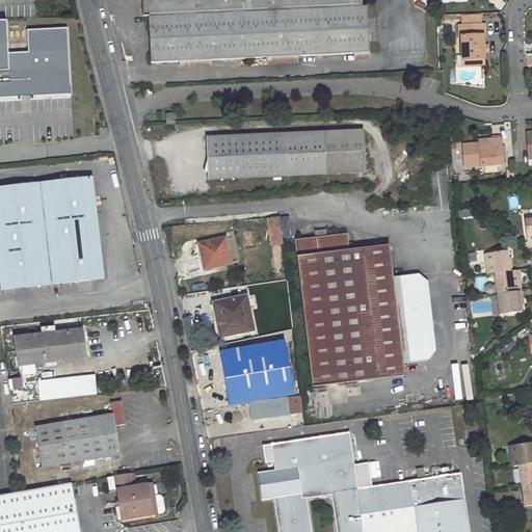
[(370,53),(368,19),(367,6),(363,6),(362,0),(140,0),(141,17),(148,17),(150,63),(370,53)]
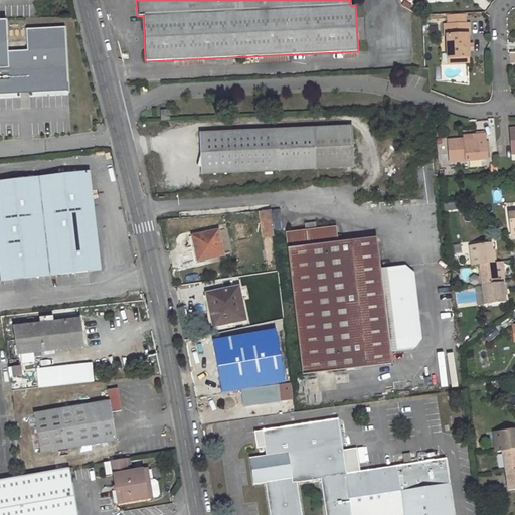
[(461,26),(460,16),(447,17),(448,27),(461,26)]
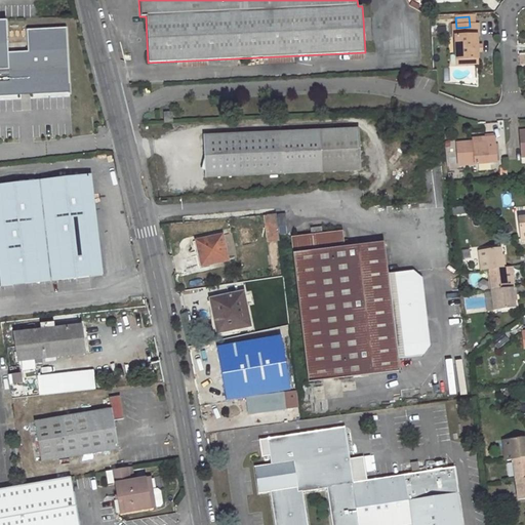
[(7,22),(0,22),(0,93),(69,90),(70,94),(72,93),(68,29),(28,31),(30,53),(9,54),(7,22)]
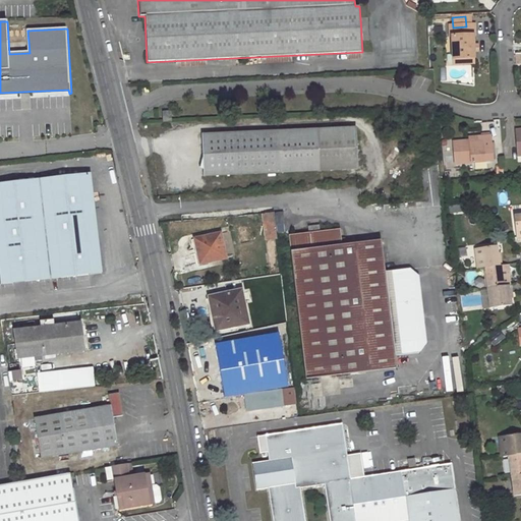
[(453,43),(467,43),(467,39),(470,38),(469,26),(466,26),(449,27),(450,39),(453,39),(453,43)]
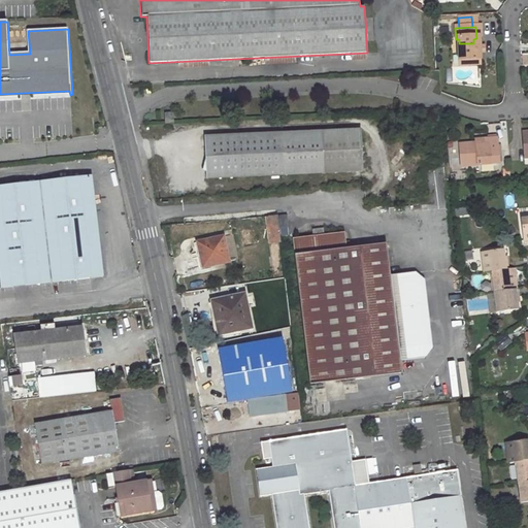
[(460,61),(474,60),(474,54),(474,47),(473,43),(459,43),(460,61)]
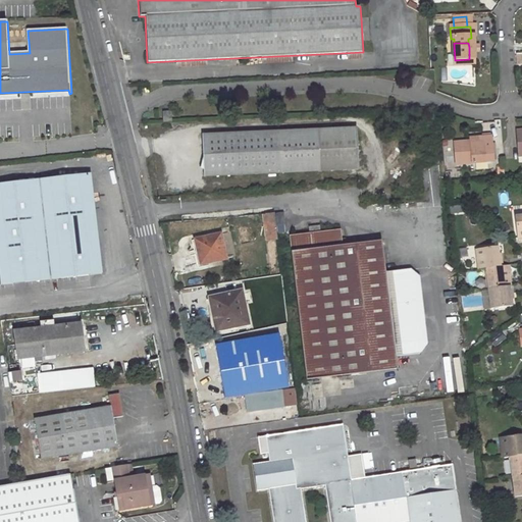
[(168,111),(159,111),(160,122),(169,121),(168,111)]
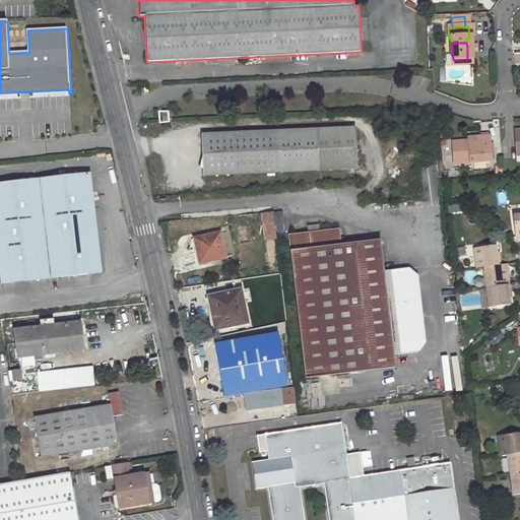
[(354,128),(201,134),(203,175),(355,169),(354,128)]
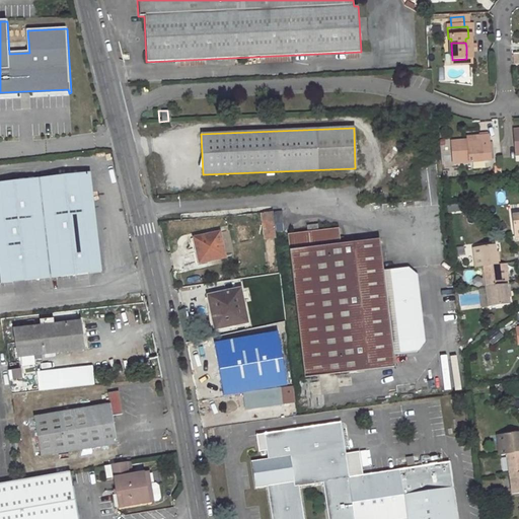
[(477,141),(466,142),(451,143),(452,164),(489,162),(487,137),(477,137),(477,141)]
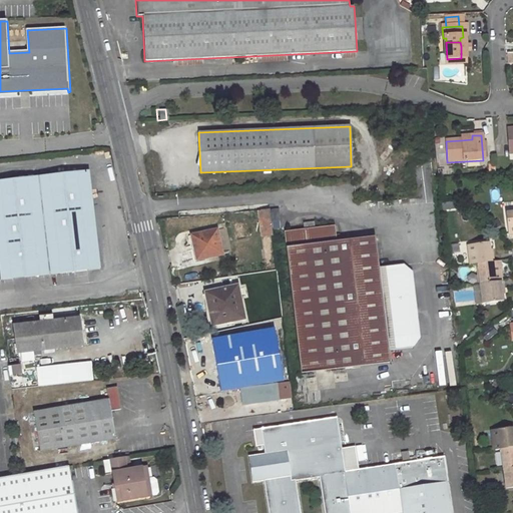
[(89,172),(0,181),(0,280),(2,280),(25,277),(100,269),(89,172)]
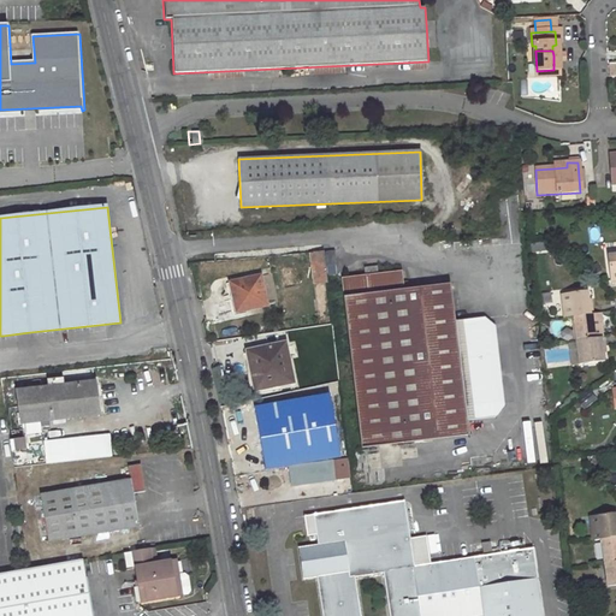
[(324,252),(309,253),(313,284),(327,283),(324,252)]
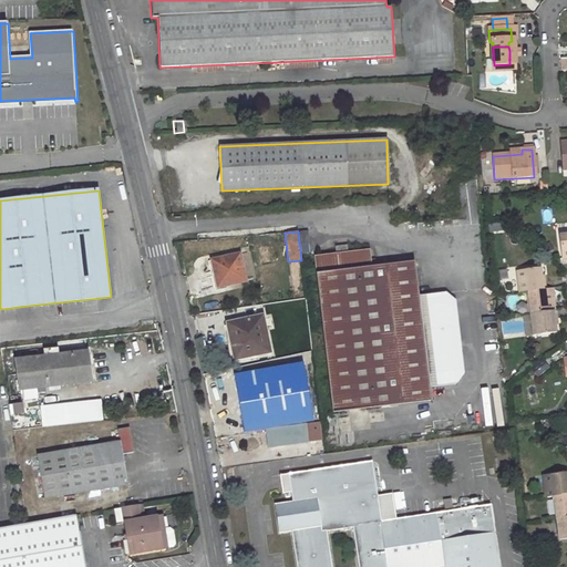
[(347,246),(336,247),(336,254),(315,256),(332,413),(431,401),(429,388),(418,296),(414,261),(371,267),(369,250),(347,253),(347,246)]
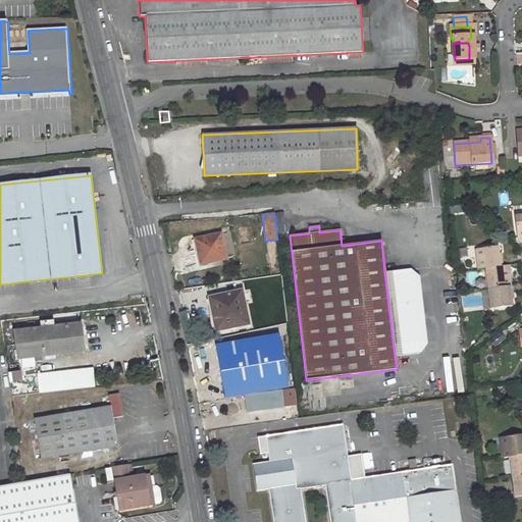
[(220,235),(195,240),(198,254),(201,253),(203,264),(226,259),(220,235)]
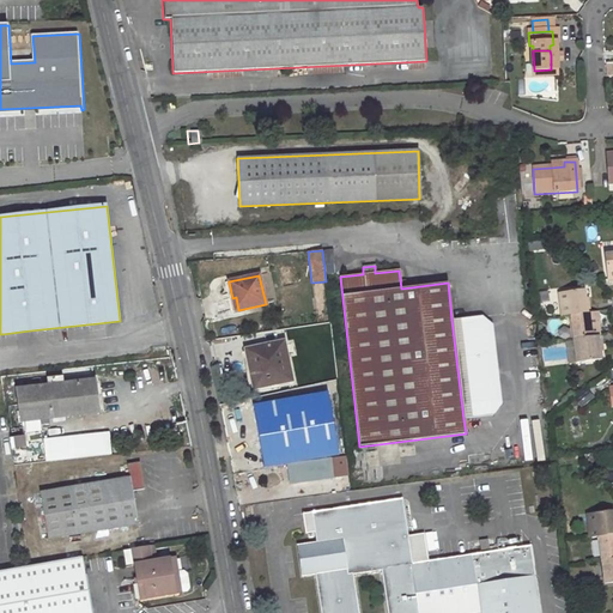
[(584,290),(559,292),(562,316),(570,315),(590,313),(588,301),(586,301),(584,290)]
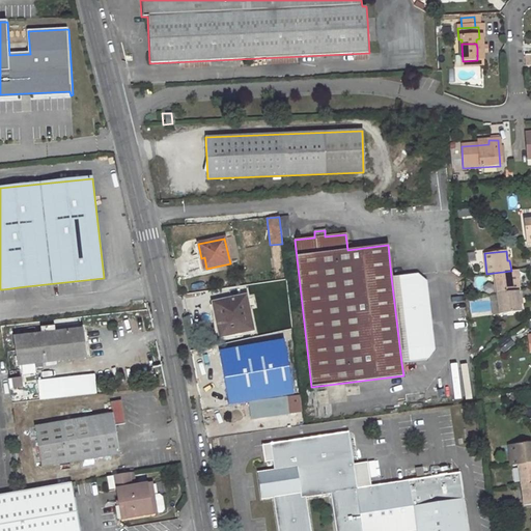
[(511,271),(494,273),(497,294),(518,290),(516,281),(519,280),(518,270),(511,271)]
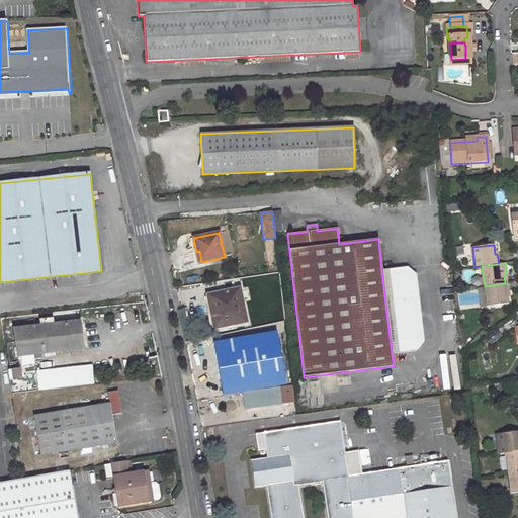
[(381,270),(392,354),(416,351),(423,341),(416,275),(407,267),(381,270)]
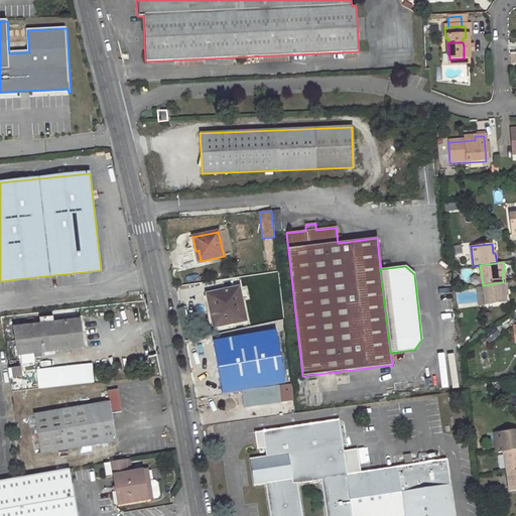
[(26,289),(25,278),(2,281),(4,292),(26,289)]
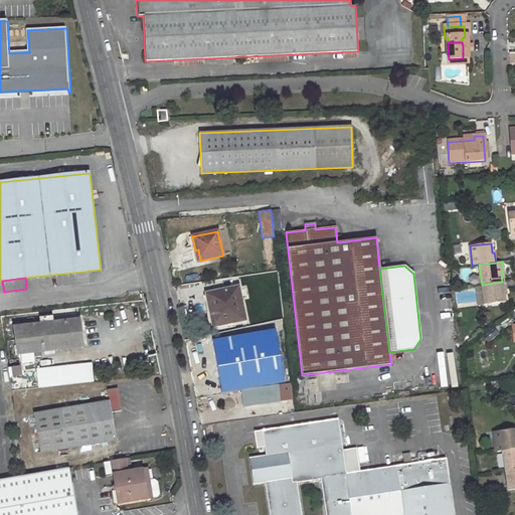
[(504,302),(503,292),(506,292),(504,282),(502,282),(482,285),(484,305),(504,302)]
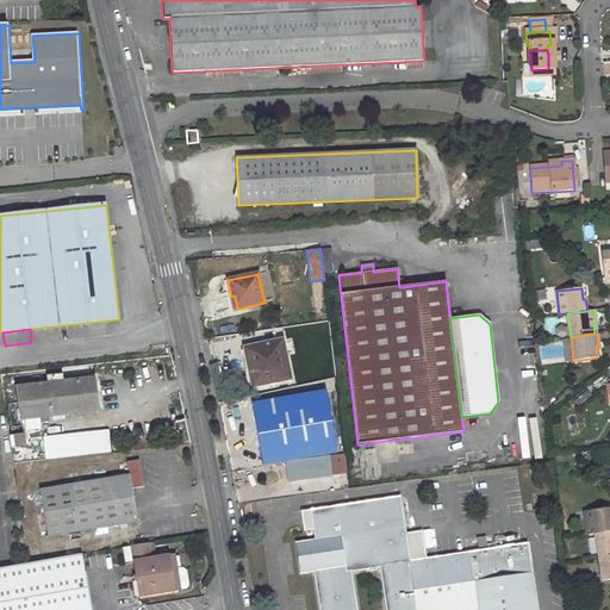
[(260,347),(251,348),(254,361),(256,361),(259,371),(256,371),(254,372),(251,374),(251,378),(251,380),(253,386),(290,379),(282,340),(260,344),(260,347)]
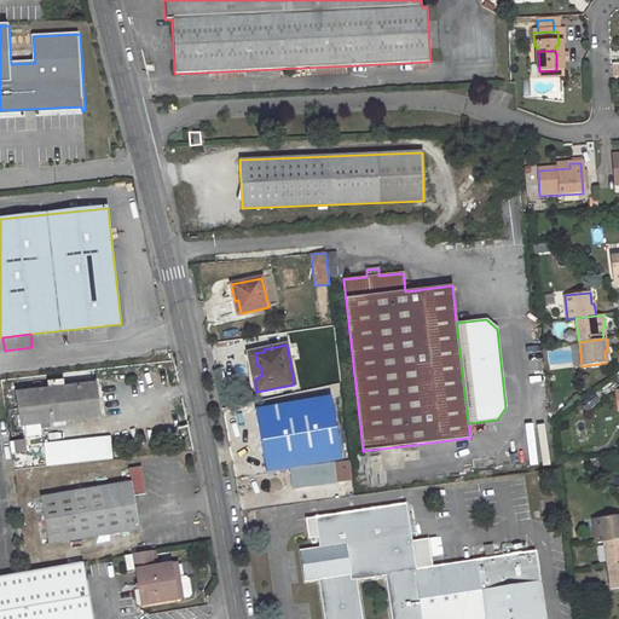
[(249,353),(255,383),(255,380),(258,377),(260,376),(262,376),(260,366),(258,366),(255,353),(264,352),(264,350),(249,353)]
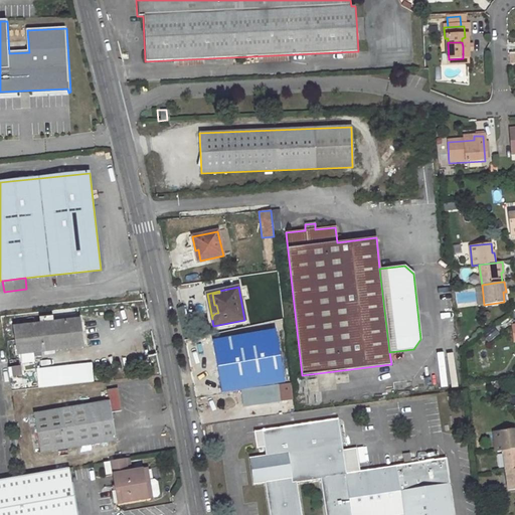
[(40,325),(14,328),(19,359),(19,366),(8,368),(12,391),(94,381),(92,363),(37,369),(35,352),(82,346),(79,320),(53,323),(52,317),(39,318),(40,325)]
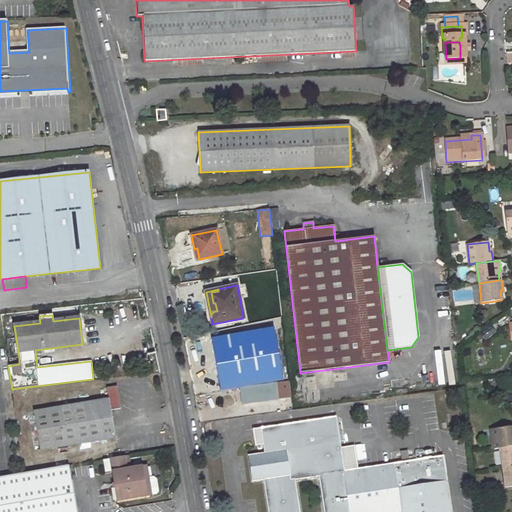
[(8,358),(7,358),(8,366),(19,364),(19,357),(8,358)]
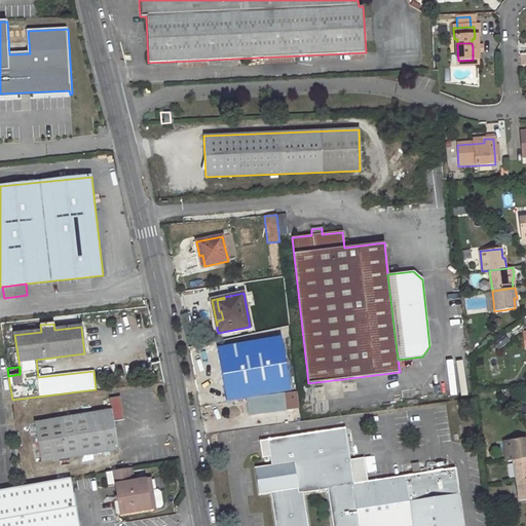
[(283,393),(246,399),(248,414),(286,410),(283,393)]
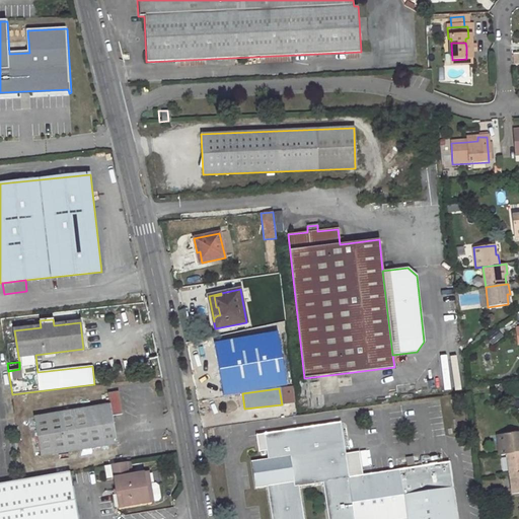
[(110,404),(33,418),(40,455),(40,456),(117,443),(113,420),(124,418),(120,392),(108,394),(110,404)]
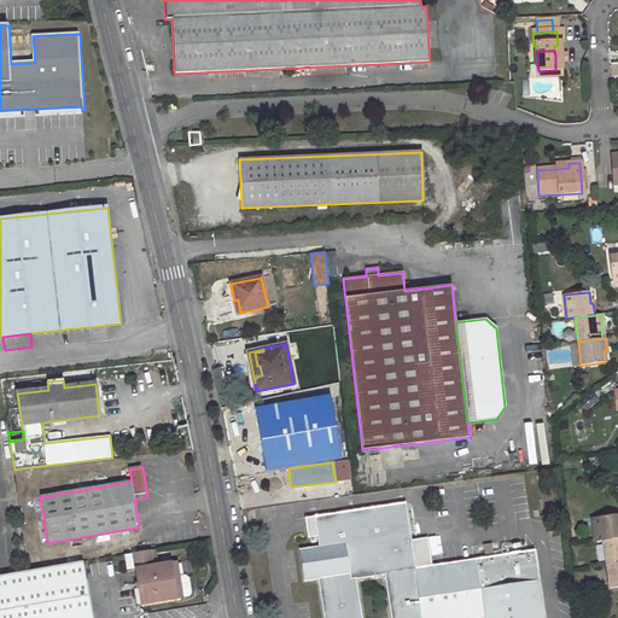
[(40,497),(33,499),(39,543),(47,542),(40,497)]
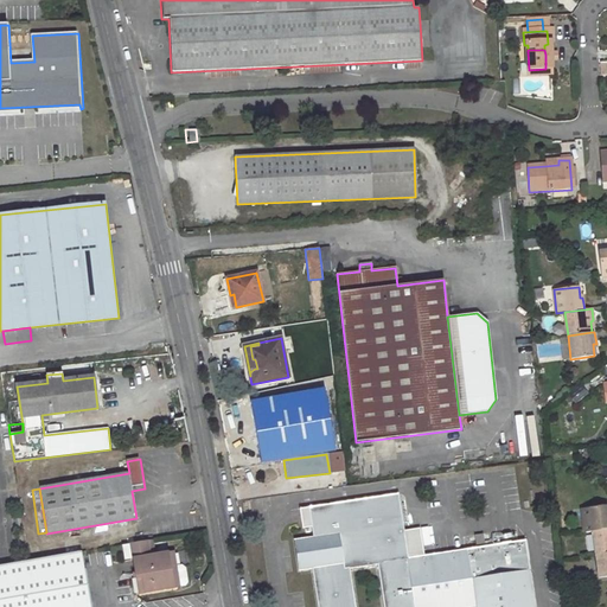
[(313,536),(294,538),(299,570),(313,569),(318,606),(536,606),(526,540),(409,558),(398,493),(308,509),(313,536)]
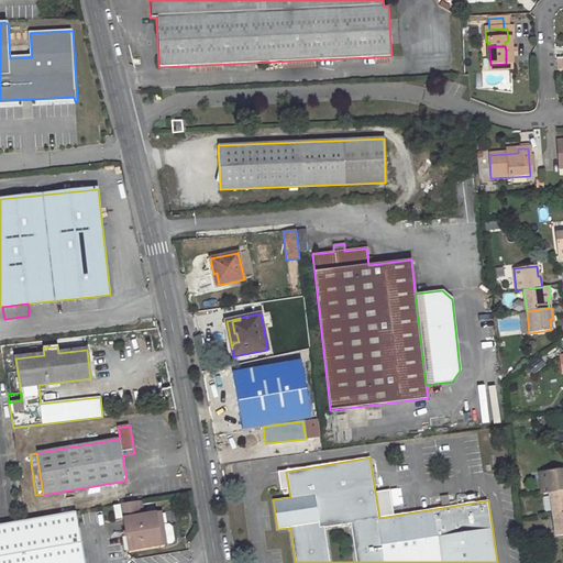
[(562,468),(540,472),(543,494),(549,493),(562,490),(562,468)]
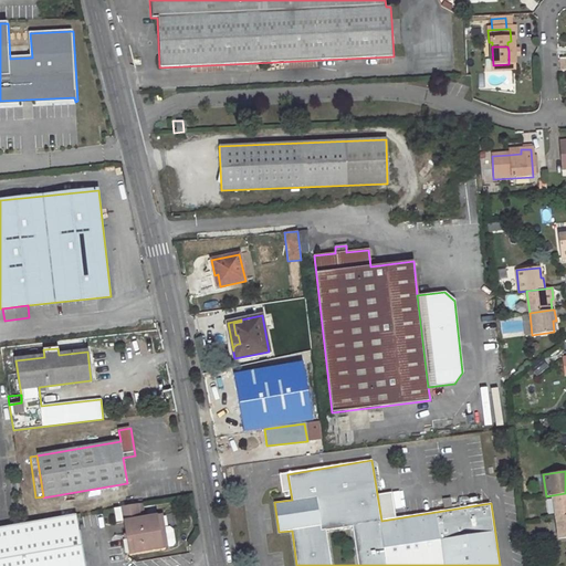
[(565,515),(565,493),(552,495),(555,517),(565,515)]
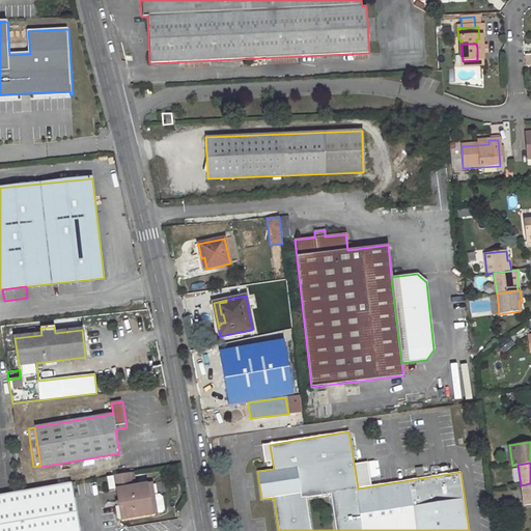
[(137,480),(135,472),(129,473),(132,486),(138,485),(137,480)]
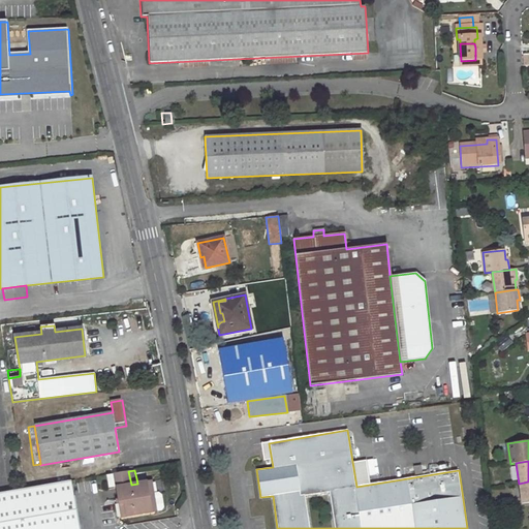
[(115,473),(120,501),(125,500),(127,516),(143,514),(162,510),(164,506),(162,495),(159,493),(153,494),(151,481),(137,484),(131,485),(128,471),(115,473)]
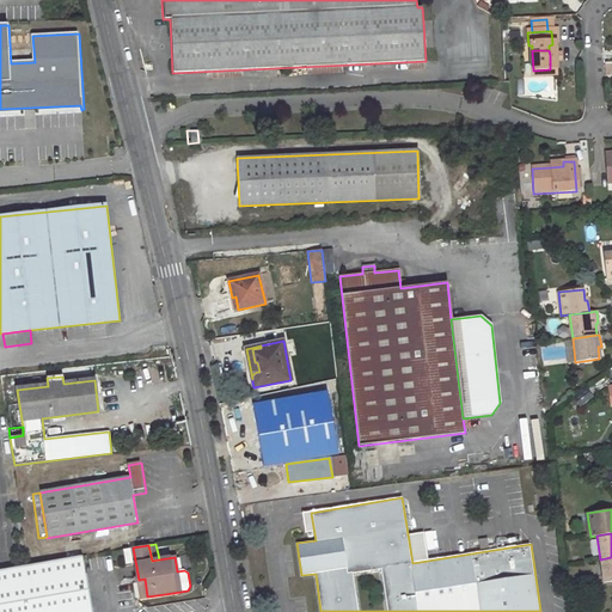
[(30,563),(0,568),(0,611),(92,611),(84,556),(30,563)]
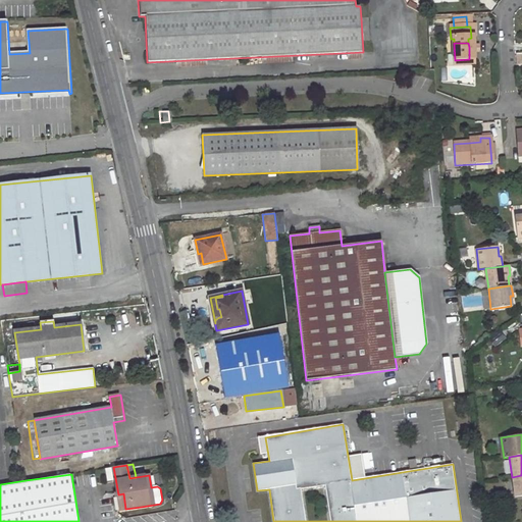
[(521,475),(512,477),(514,498),(521,496),(521,475)]
